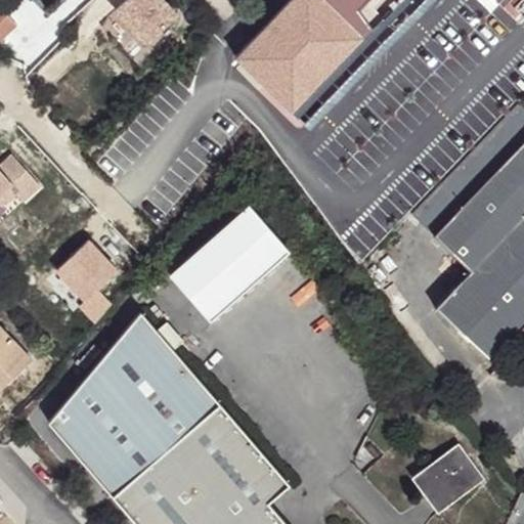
[(294,0),(236,59),(289,120),(402,0),(294,0)]
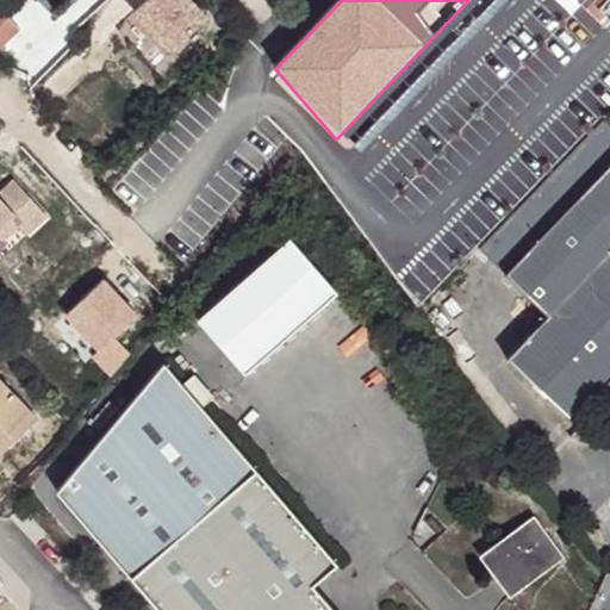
[(0,49),(20,30),(0,8),(0,49)]
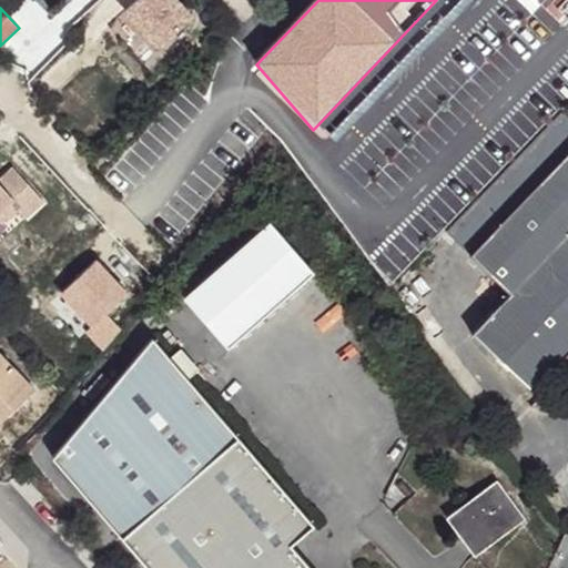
[(567,233),(567,114),(564,111),(446,232),(510,294),(472,334),(538,399),(567,368),(567,233)]
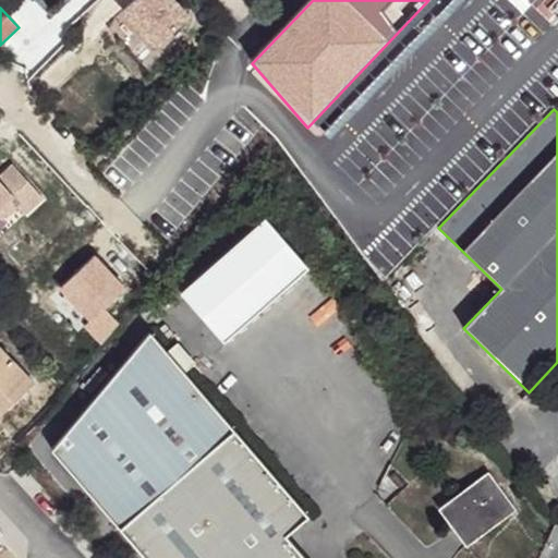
[(12,165),(0,176),(0,182),(4,187),(20,173),(12,165)]
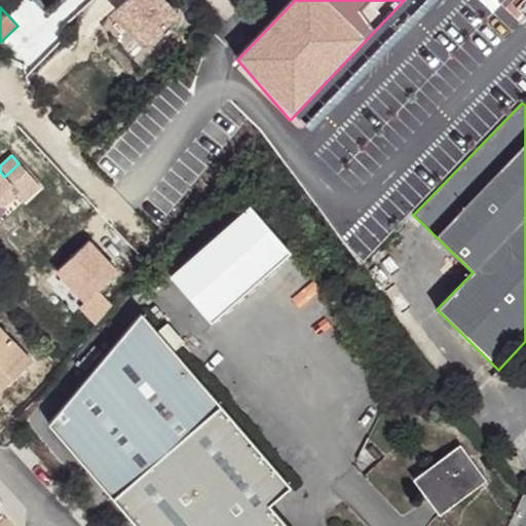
[(0,196),(9,188),(15,195),(23,203),(40,187),(19,163),(4,177),(0,172),(0,196)]
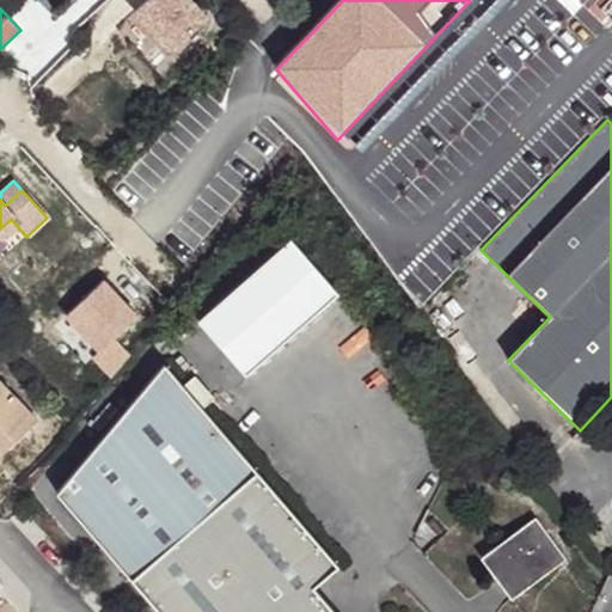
[(11,219),(0,228),(0,243),(18,227),(11,219)]
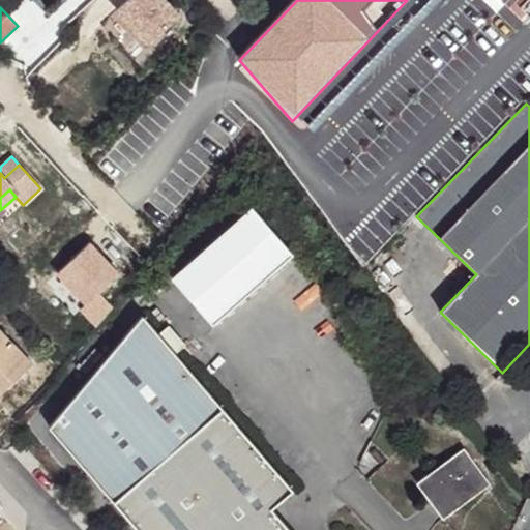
[(254,209),(173,281),(214,327),(292,256),(254,209)]
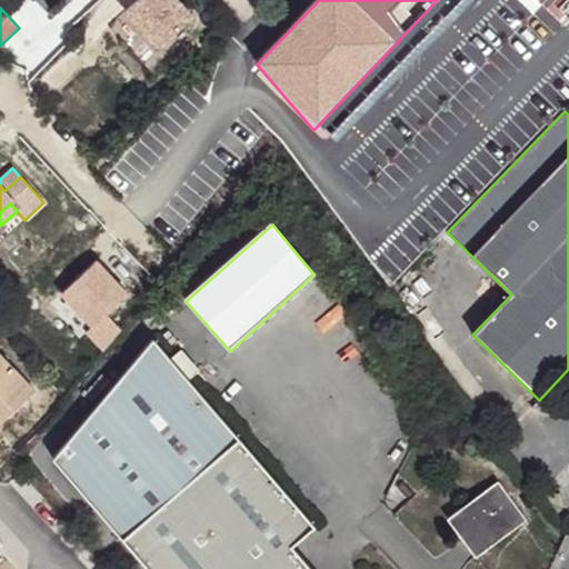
[(52,458),(148,568),(311,568),(292,547),(316,526),(190,380),(171,359),(153,338),(52,458)]
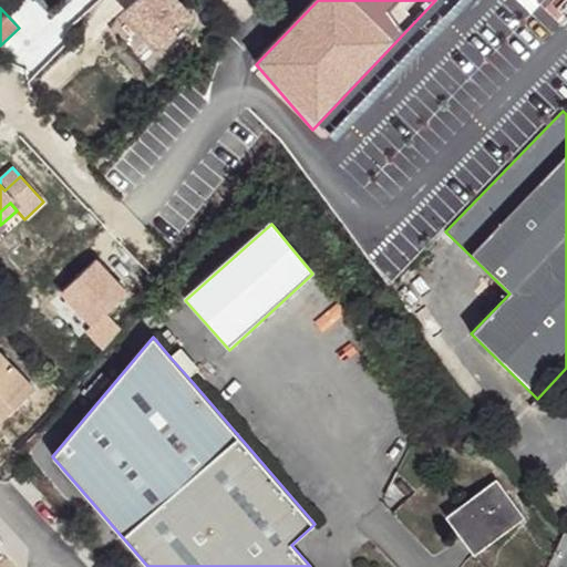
[(182,348),(171,358),(189,379),(199,370),(182,348)]
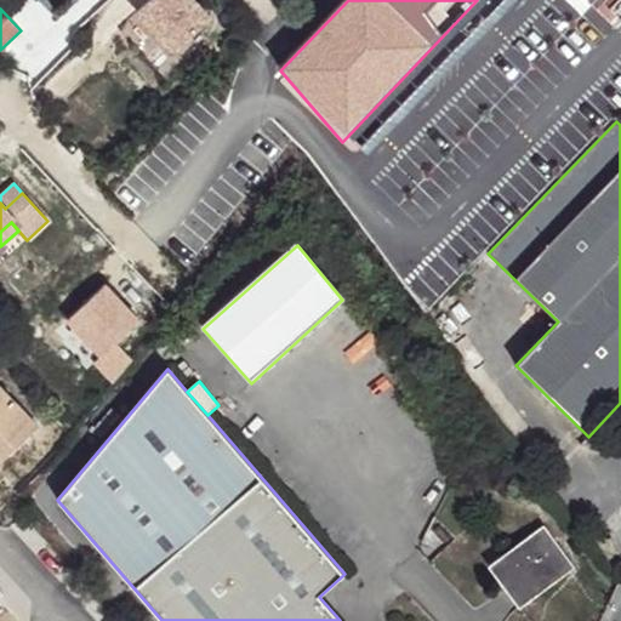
[(0,462),(39,427),(0,386),(0,462)]
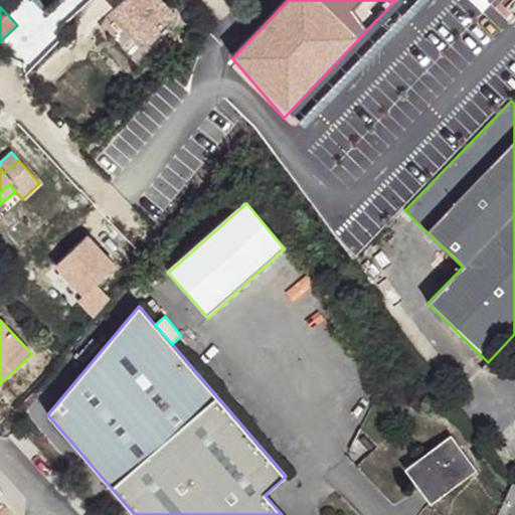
[(451,436),(404,470),(431,505),(470,476),(465,469),(472,464),(451,436)]
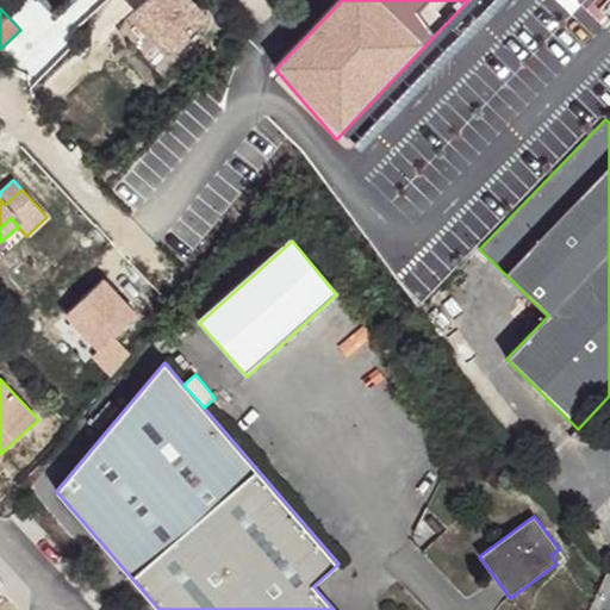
[(565,558),(559,549),(551,555),(556,564),(565,558)]
